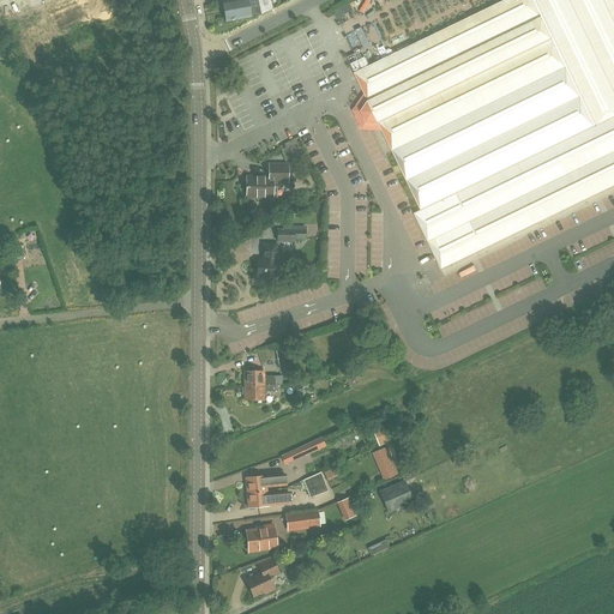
[(224,0),(223,0),(221,1),(226,22),(250,18),(250,17),(258,16),(259,16),(260,14),(272,7),(270,0),(224,0)]
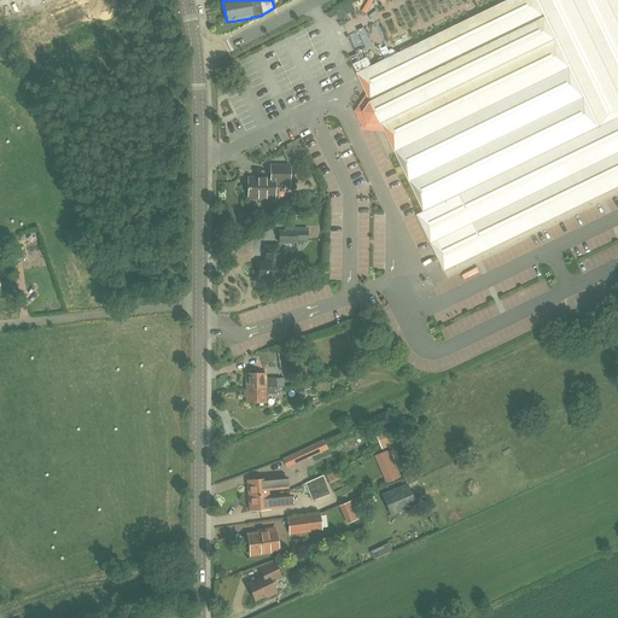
[(617,0),(507,0),(448,29),(371,65),(367,57),(353,64),(357,73),(356,73),(371,101),(369,101),(363,112),(368,123),(380,123),(382,123),(424,211),(418,215),(444,272),(617,187),(617,0)]
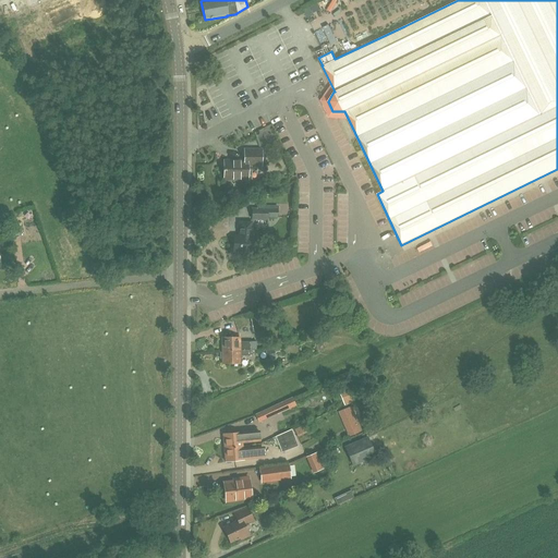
[(332,45),(339,43),(331,25),(326,27),(332,45)]
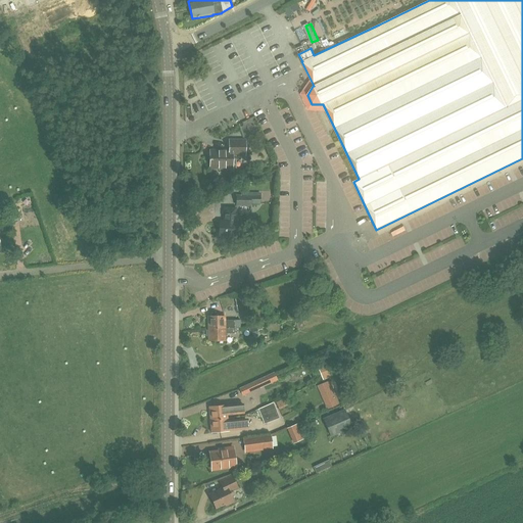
[(244,154),(244,140),(229,140),(229,150),(209,150),(209,168),(232,168),(232,154),(244,154)]
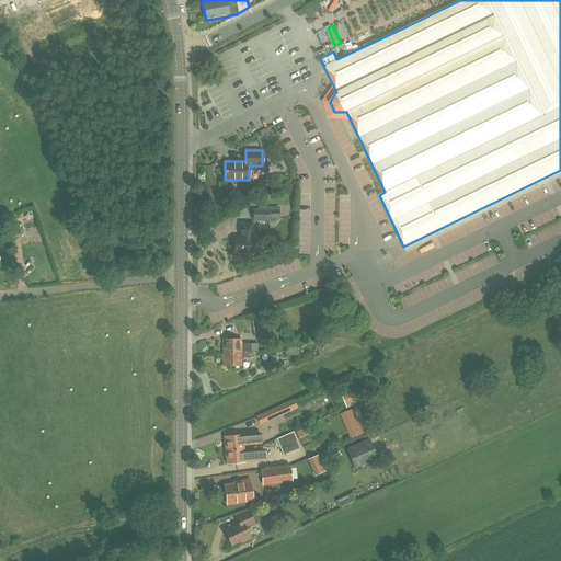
[(258,207),(258,209),(253,209),(252,220),(268,220),(268,219),(279,219),(279,207),(258,207)]
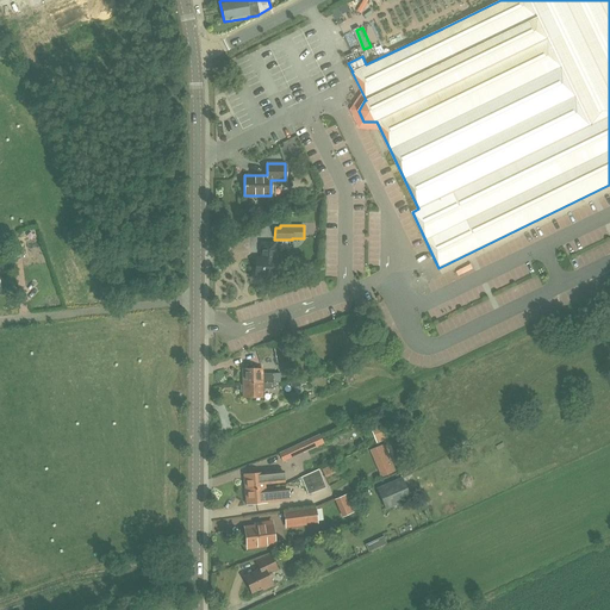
[(262,243),(262,259),(256,259),(255,274),(266,274),(266,277),(274,277),(274,259),(273,259),(273,243),(262,243)]
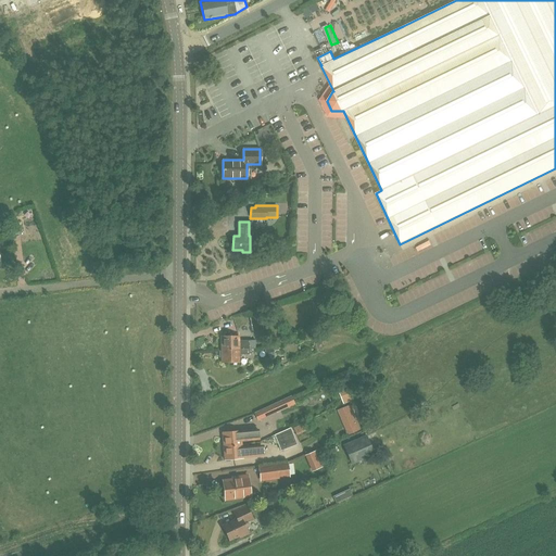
[(261,315),(250,317),(253,331),(263,329),(261,315)]
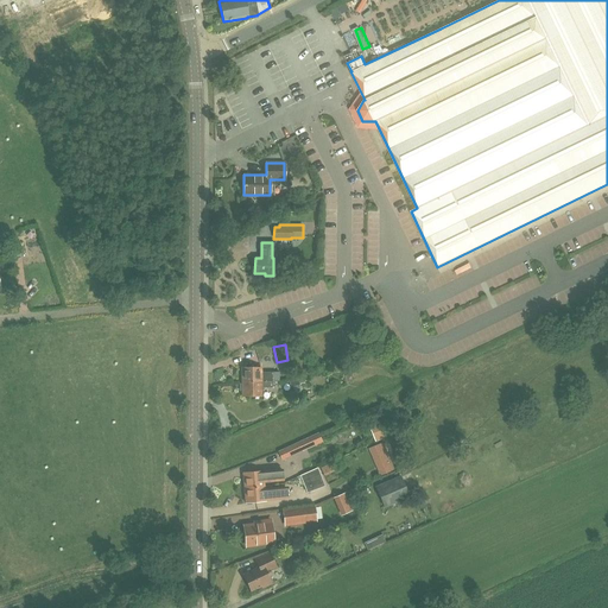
[(279,381),(279,372),(260,372),(260,367),(242,367),(242,381),(273,381),(279,381)]
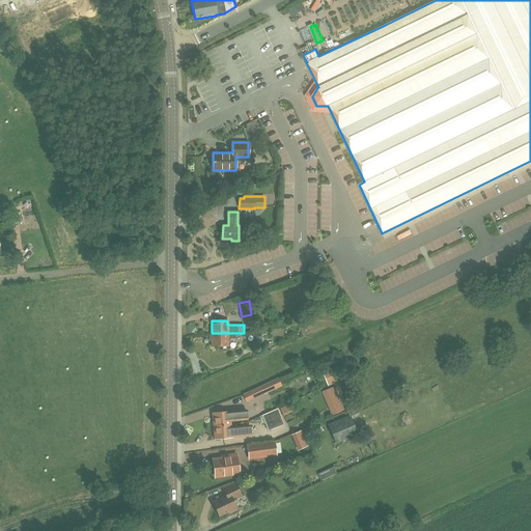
[(260,330),(252,332),(253,338),(261,336),(260,330)]
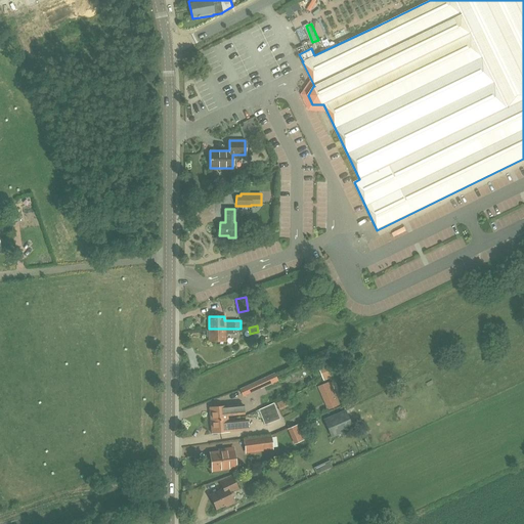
[(235,334),(235,329),(209,329),(209,342),(225,342),(225,334),(235,334)]
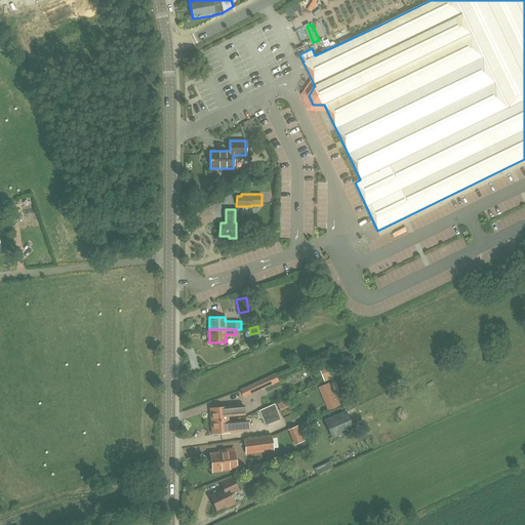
[(318,366),(324,380),(333,376),(328,363),(318,366)]
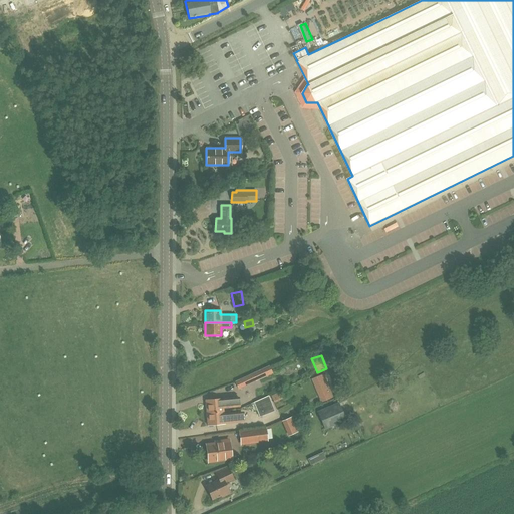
[(311,377),(317,393),(321,401),(333,396),(330,388),(323,372),(311,377)]
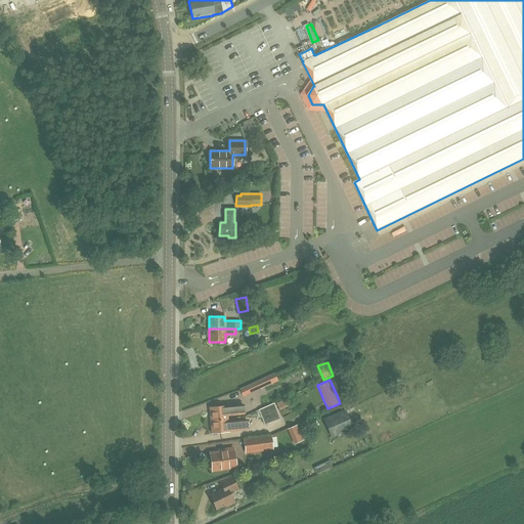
[(257,382),(239,390),(243,395),(260,388),(257,382)]
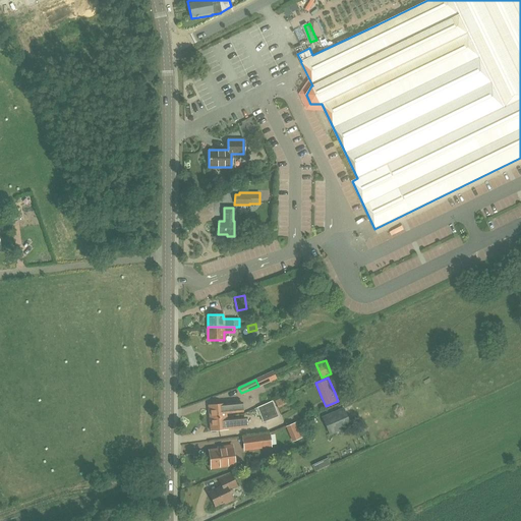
[(208,405),(209,418),(226,416),(226,413),(242,412),(241,402),(225,404),(208,405)]
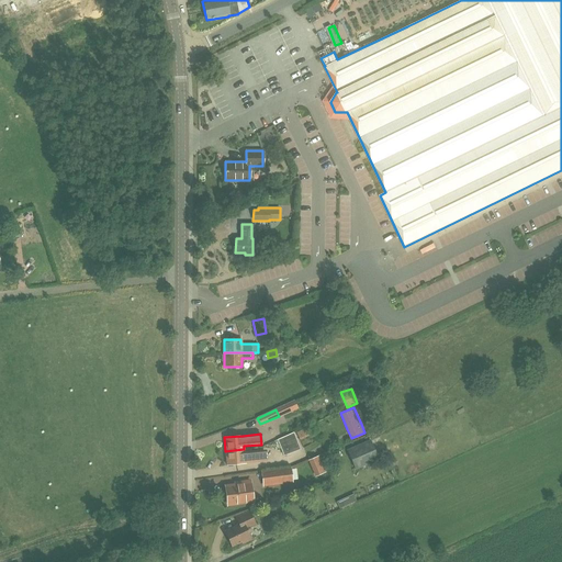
[(294,435),(278,441),(283,456),(300,449),(294,435)]
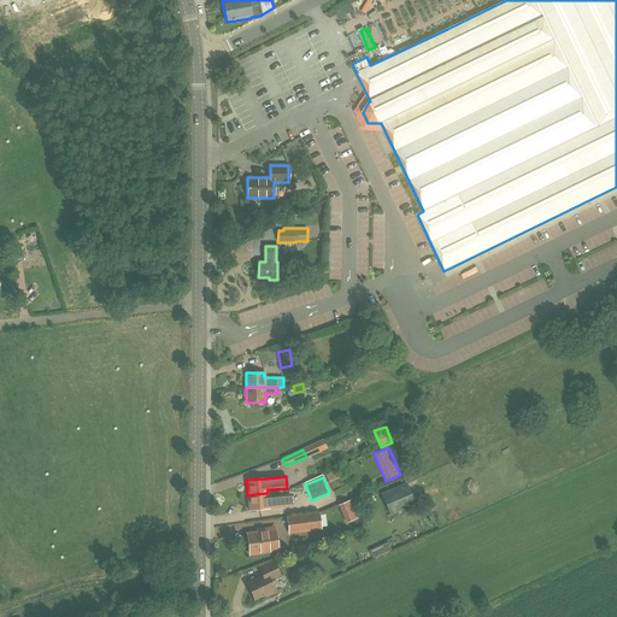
[(381,493),(389,515),(416,505),(406,482),(381,493)]
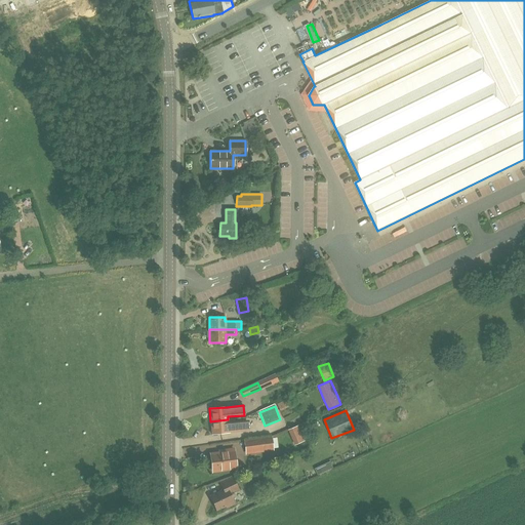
[(212,434),(229,433),(229,432),(248,430),(247,420),(234,421),(234,419),(228,419),(210,421),(212,434)]
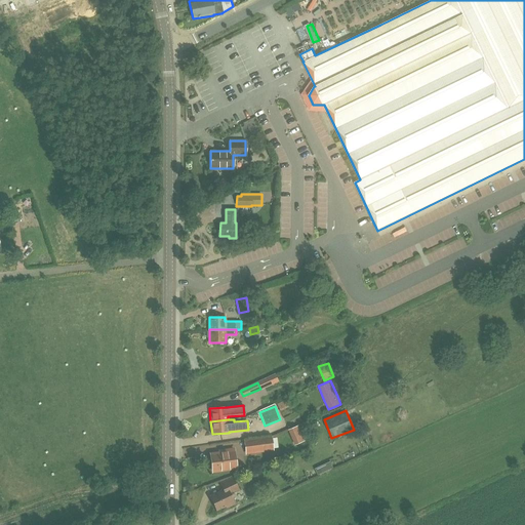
[(298,426),(288,430),(295,445),(305,441),(298,426)]
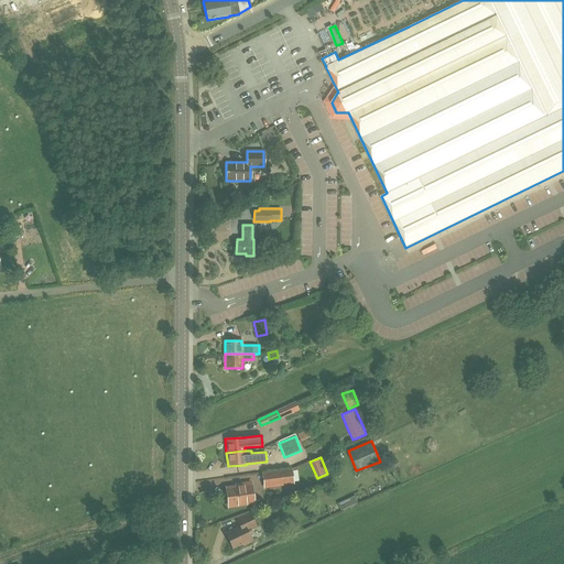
[(263,475),(264,488),(293,485),(291,472),(269,474),(263,475)]
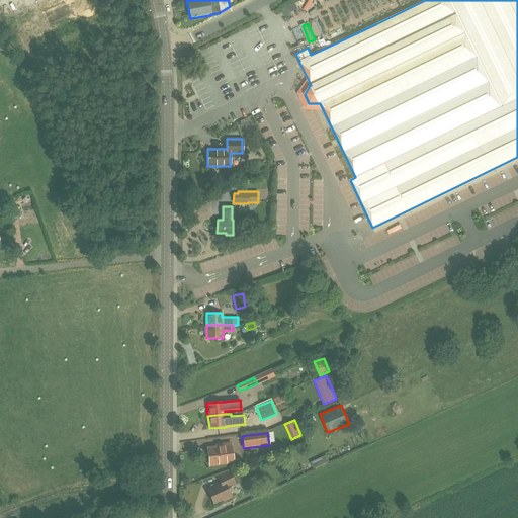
[(223,446),(208,448),(209,465),(233,462),(231,443),(223,444),(223,446)]
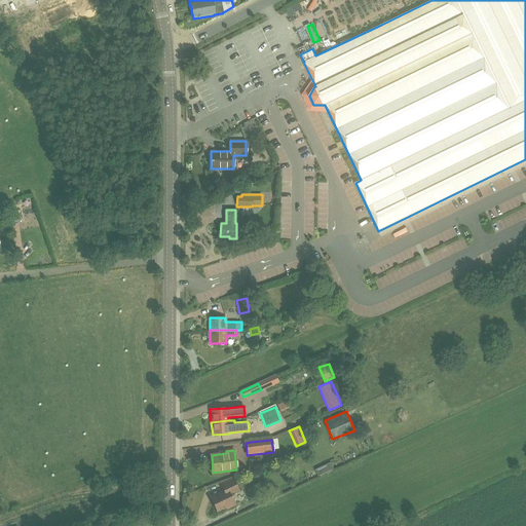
[(314,470),(317,476),(333,468),(330,462),(314,470)]
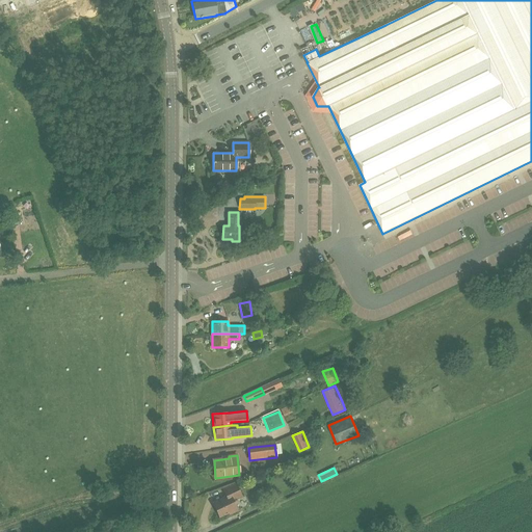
[(227,497),(212,503),(218,516),(228,512),(229,514),(236,511),(232,502),(237,501),(236,499),(240,497),(235,485),(223,490),(227,497)]
